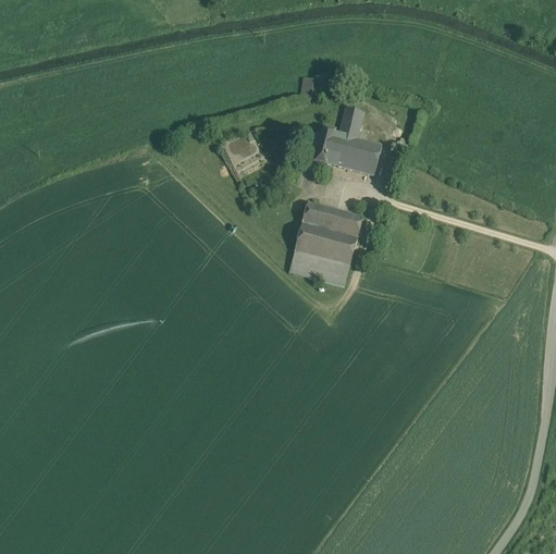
[(521,21),(515,17),(511,24),(517,27),(521,21)]
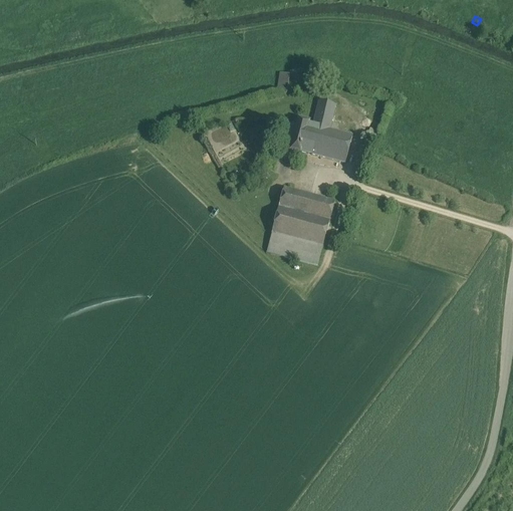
[(290,72),(281,71),(278,90),(287,91),(290,72)]
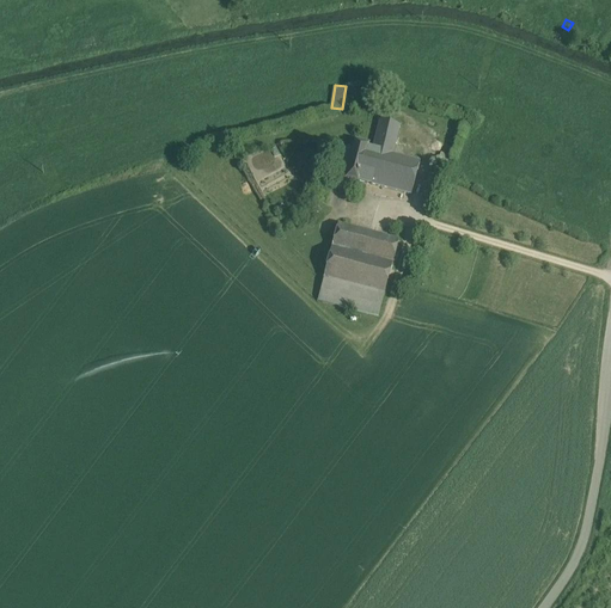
[(401,123),(382,118),(374,147),(393,152),(401,123)]
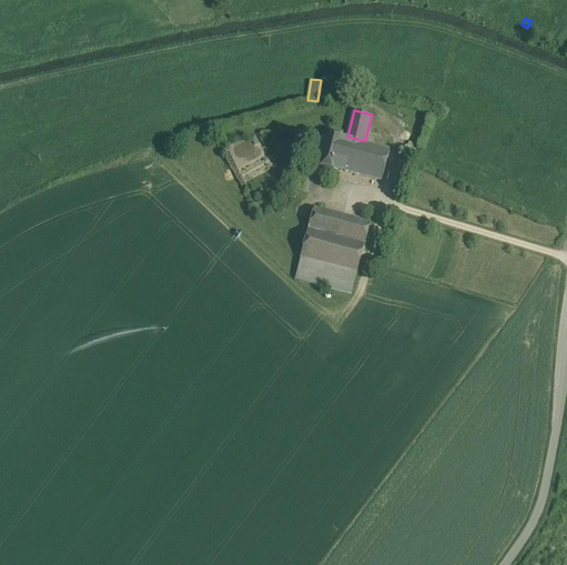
[(342,133),(331,130),(322,164),(333,168),(333,165),(342,135),(342,133)]
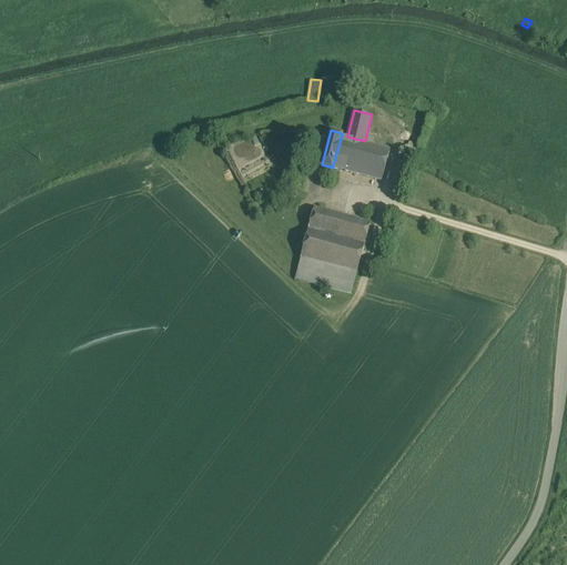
[(347,137),(342,135),(333,165),(383,179),(391,149),(365,141),(347,137)]
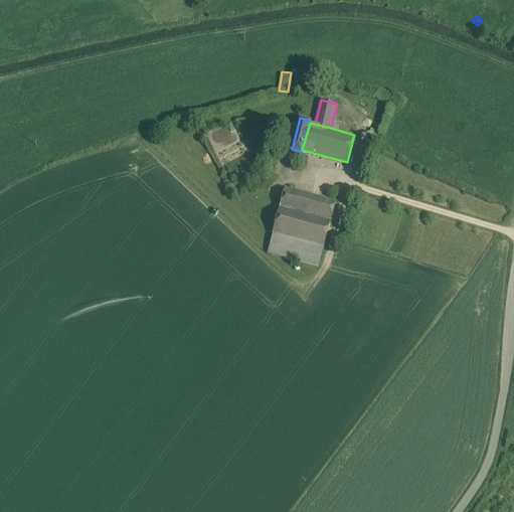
[(335,198),(285,184),(279,204),(330,218),(335,198)]
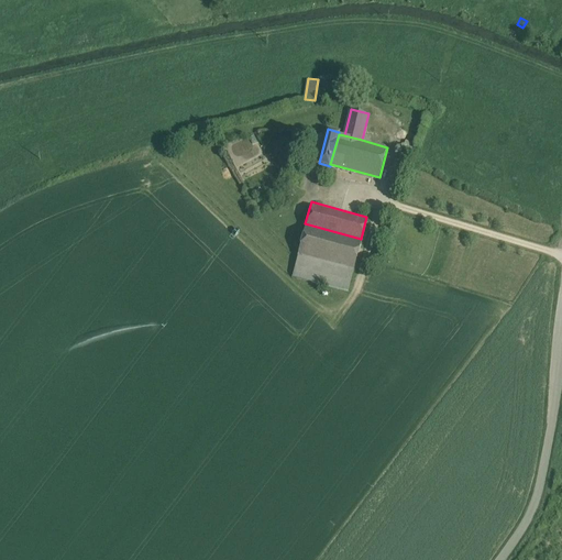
[(361,239),(305,223),(297,251),(353,267),(361,239)]
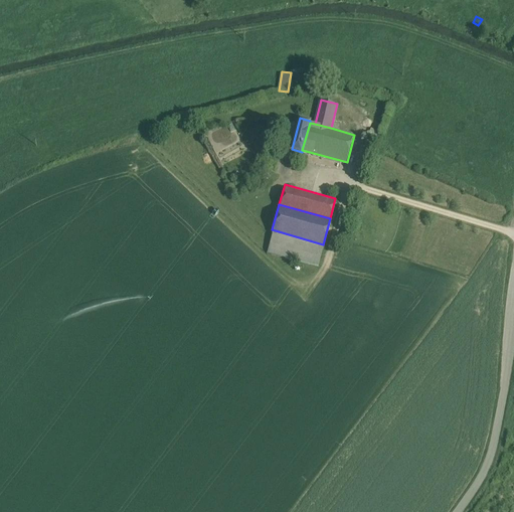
[(323,244),(272,229),(267,247),(318,262),(323,244)]
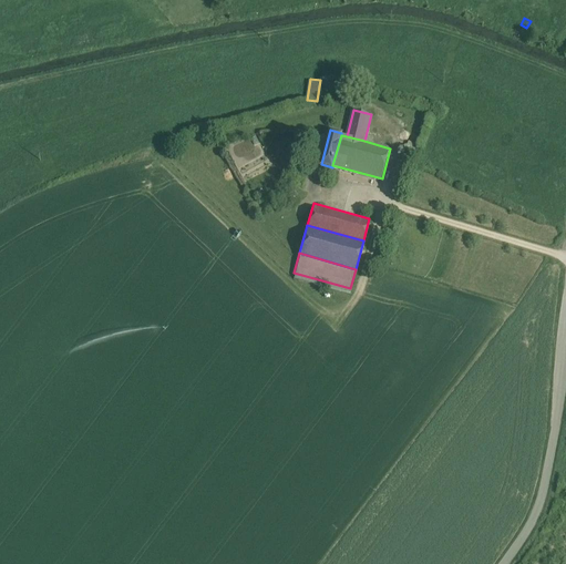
All buildings are outlined.
